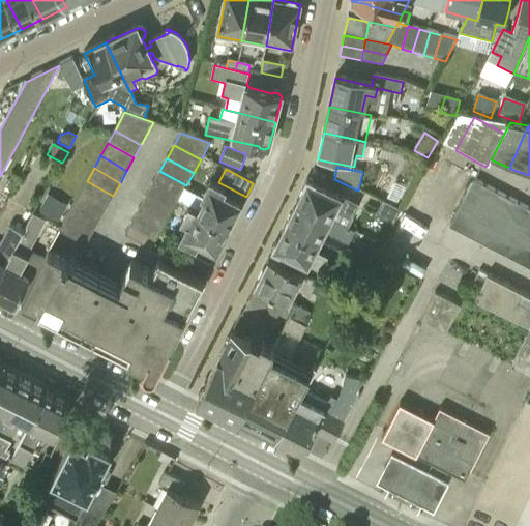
[(152,184),(179,199),(186,185),(159,171),(152,184)]
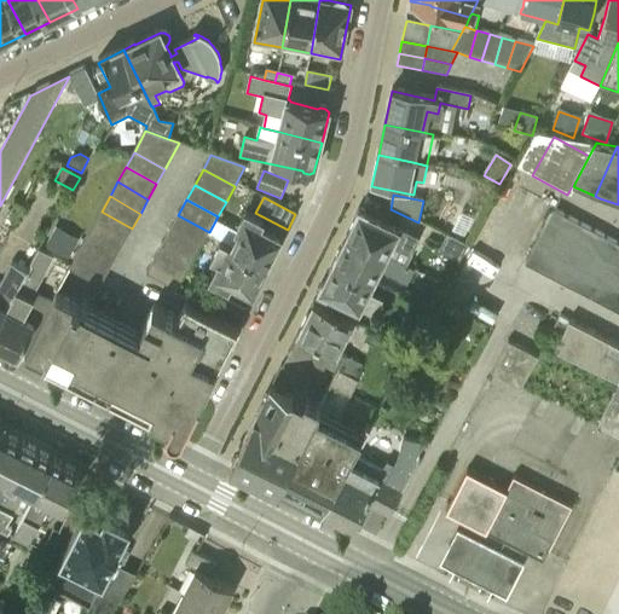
[(356,218),(346,239),(406,268),(406,267),(420,241),(359,210),(356,218)]
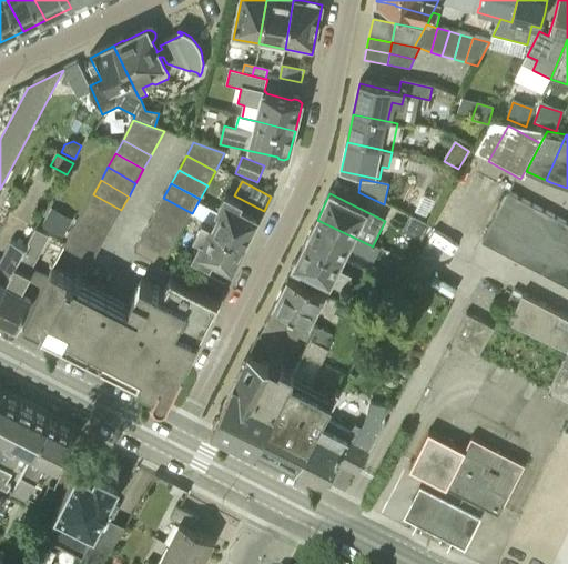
[(85,208),(113,223),(121,210),(93,194),(85,208)]
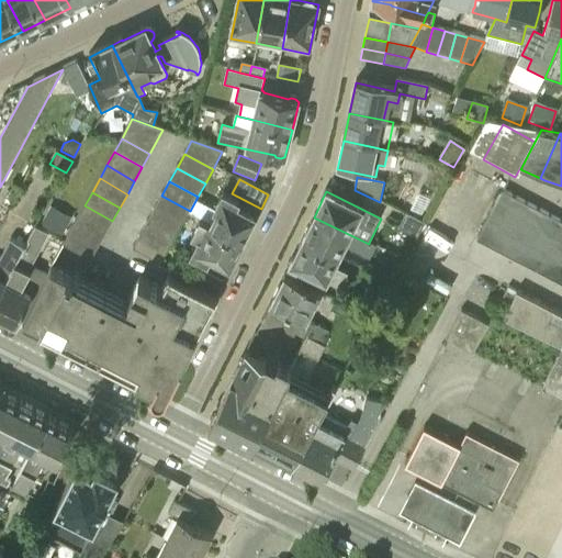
[(209,224),(242,243),(245,236),(247,237),(251,226),(250,226),(255,218),(257,219),(257,218),(238,208),(240,203),(222,192),(212,211),(215,212),(209,224)]
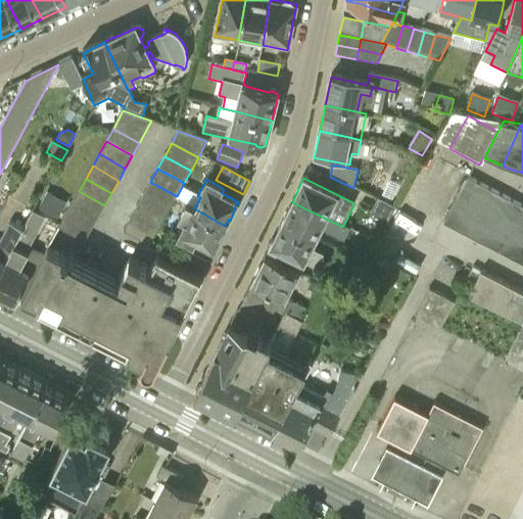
[(456,201),(467,207),(478,185),(467,179),(456,201)]
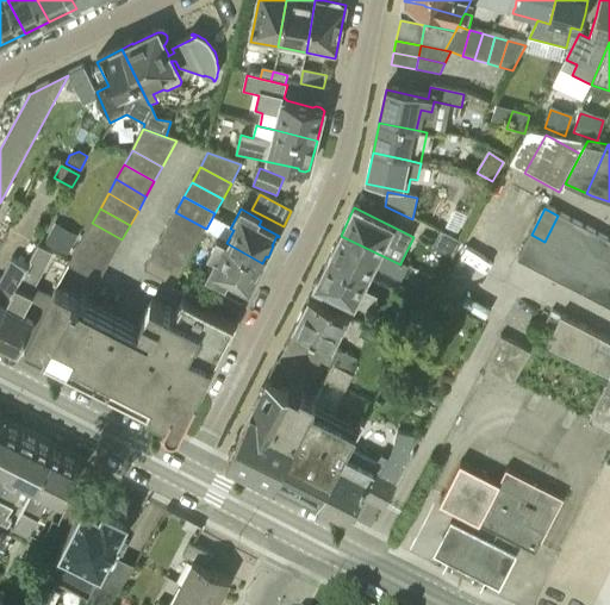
[(168,226),(198,243),(206,229),(175,212),(168,226)]
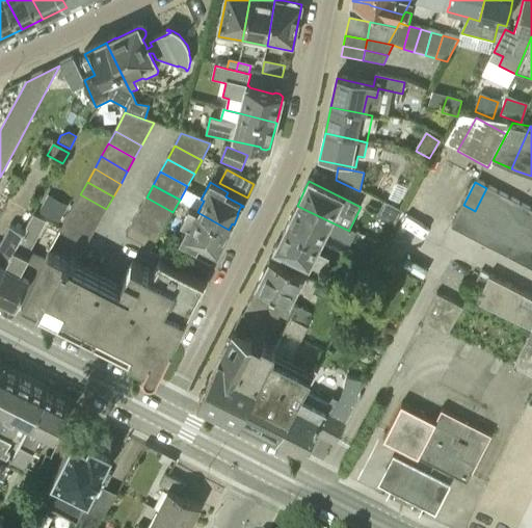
[(475,211),(486,217),(498,193),(486,188),(475,211)]
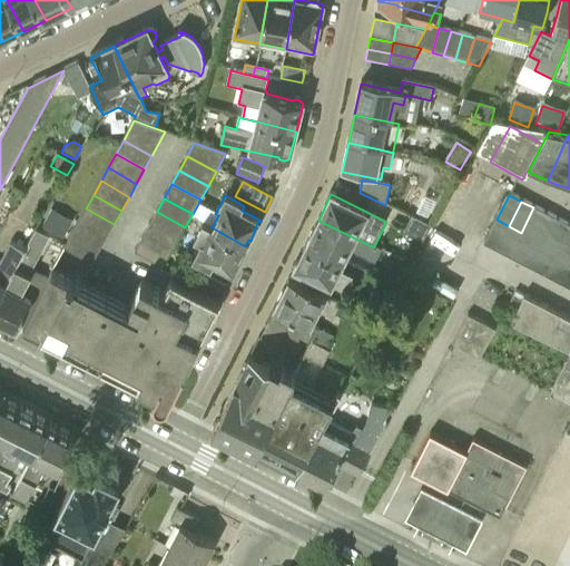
[(521,233),(532,238),(546,214),(533,207),(521,233)]
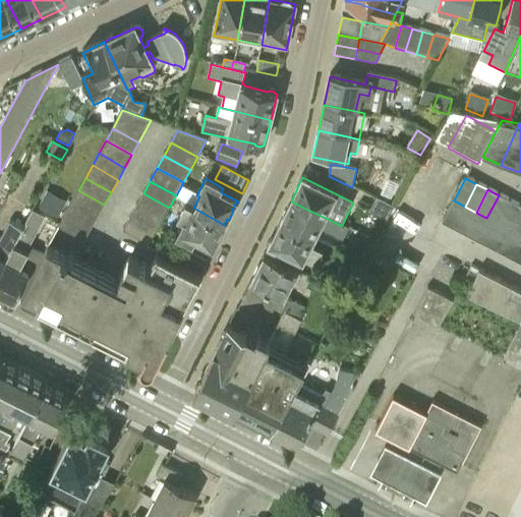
[(98,218),(104,205),(78,190),(72,203),(98,218)]
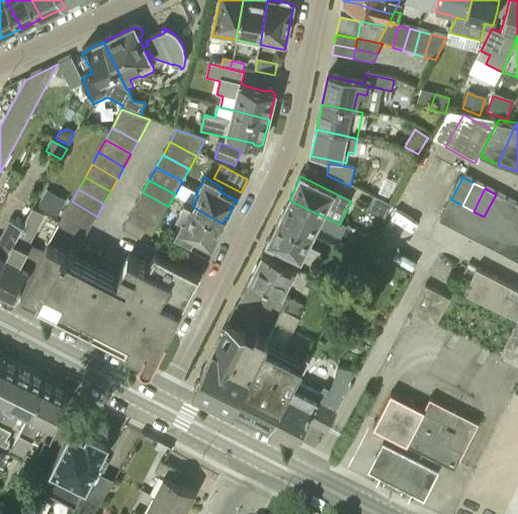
[(47,191),(36,208),(46,213),(56,196),(47,191)]
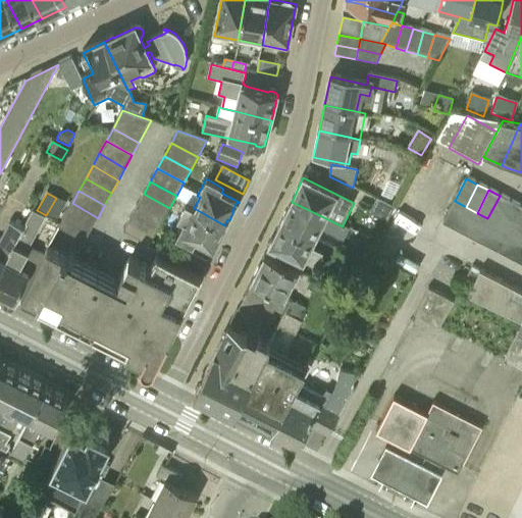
[(137,206),(163,221),(169,208),(144,194),(137,206)]
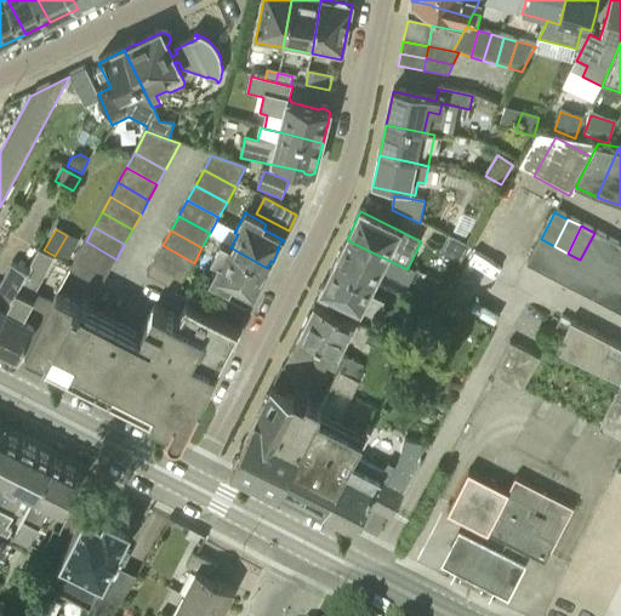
[(580,260),(593,267),(608,240),(594,233),(580,260)]
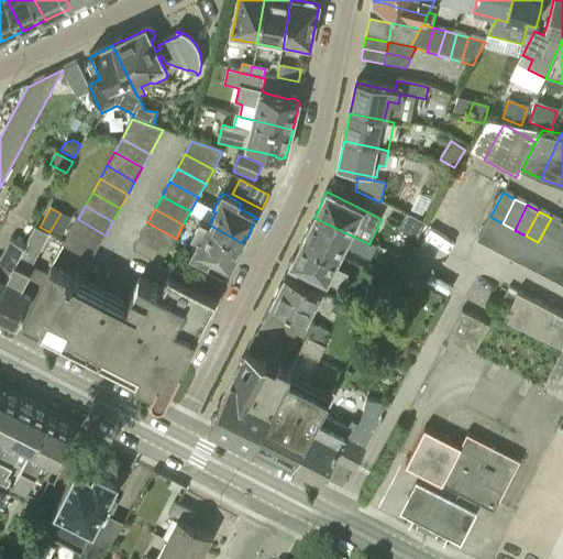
[(406,217),(399,230),(419,240),(426,228),(406,217)]
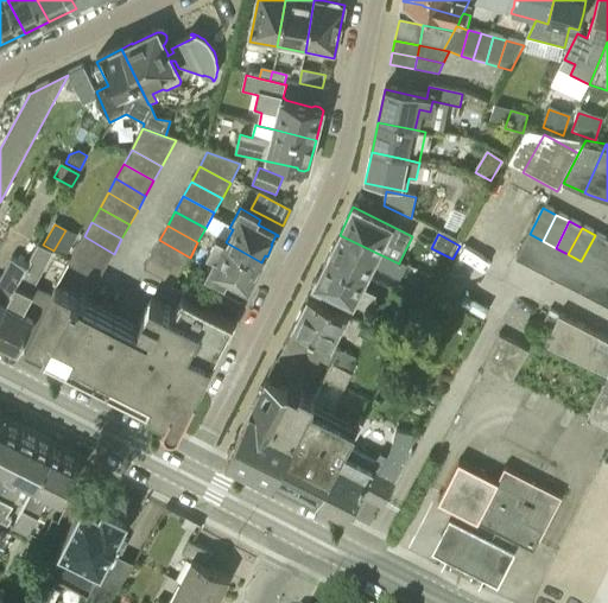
[(515,260),(529,267),(543,241),(530,234),(515,260)]
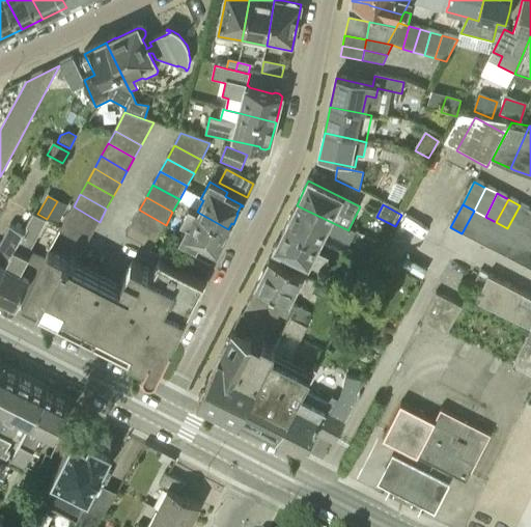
[(348,229),(348,230),(297,205),(291,215),(290,216),(290,217),(289,218),(288,219),(288,220),(287,221),(287,222),(287,223),(285,227),(320,245),(327,233),(348,245),(356,232),(348,229)]
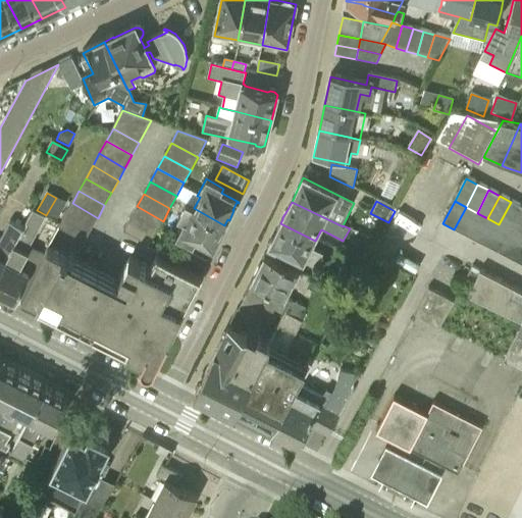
[(499,224),(510,230),(521,208),(511,202),(499,224)]
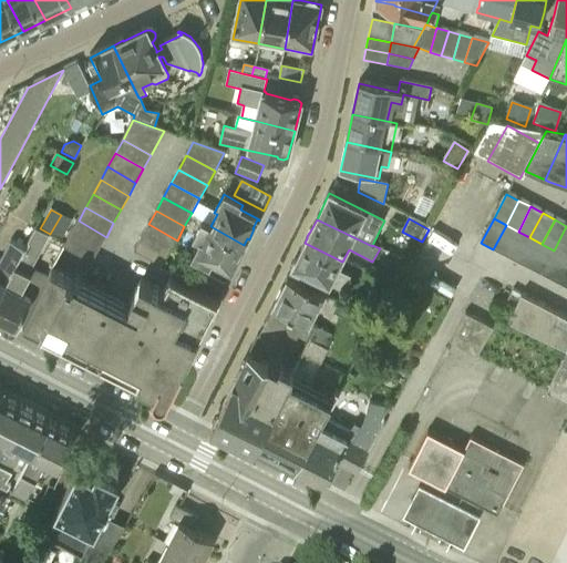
[(99,251),(106,237),(79,221),(71,234),(99,251)]
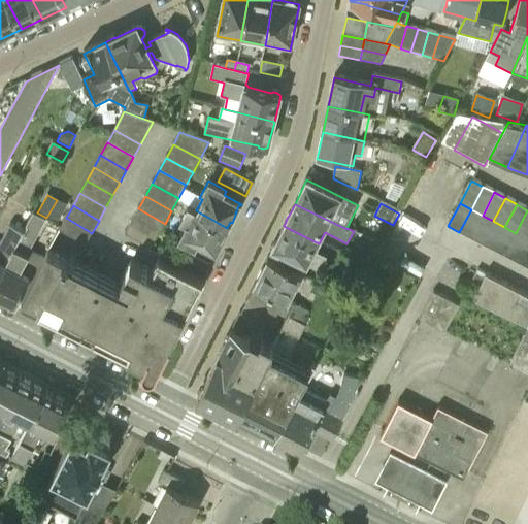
[(179,237),(182,238),(195,246),(198,241),(216,251),(220,242),(221,243),(226,234),(225,233),(227,228),(196,210),(188,205),(179,222),(186,225),(179,237)]
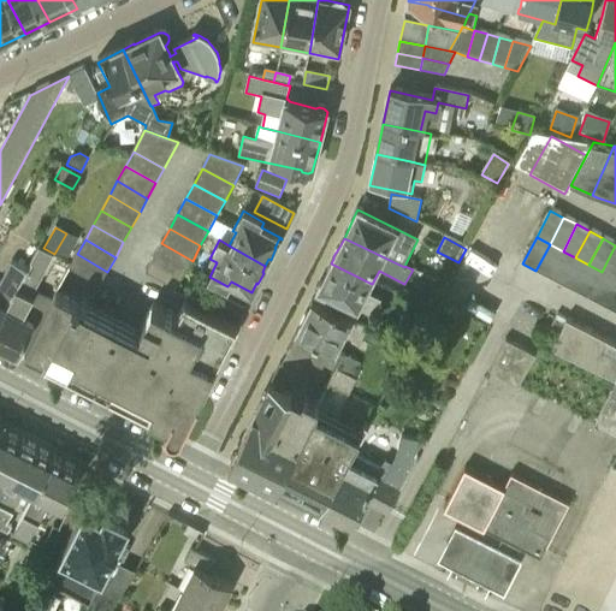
[(184,276),(193,261),(161,243),(153,259),(184,276)]
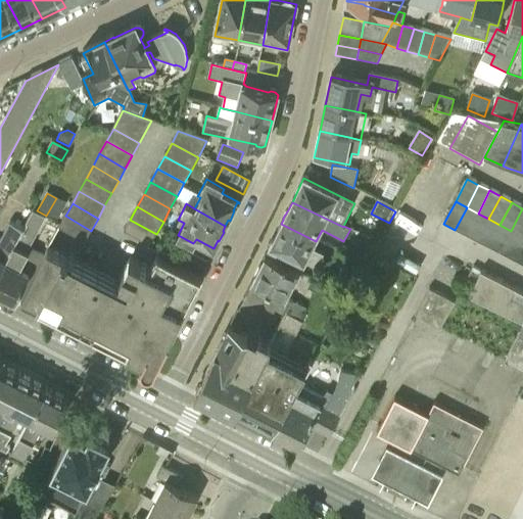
[(455,230),(466,236),(478,214),(467,207),(455,230)]
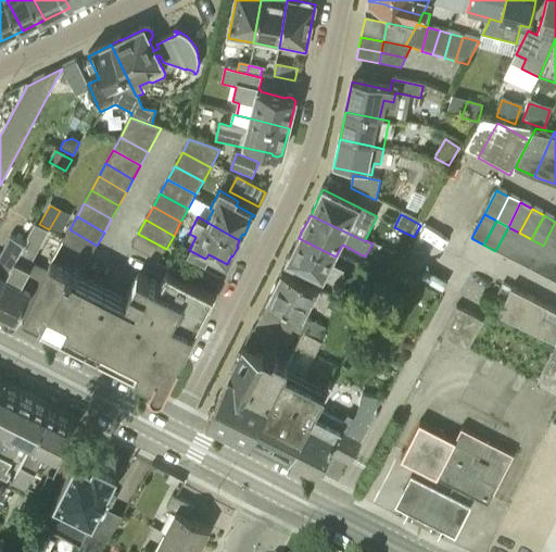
[(543,246),(555,251),(555,249),(555,221),(555,222),(543,246)]
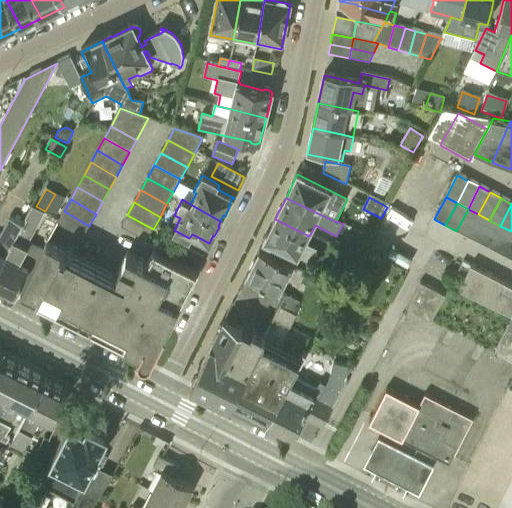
[(28,213),(0,265),(0,288),(12,295),(12,296),(14,297),(29,268),(21,263),(28,249),(26,248),(45,213),(32,206),(28,213)]
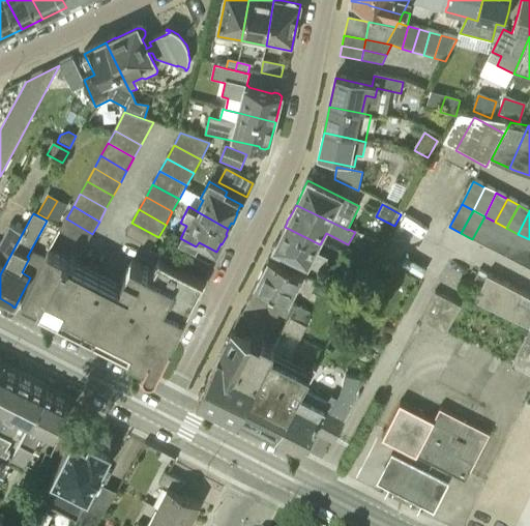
[(0,274),(29,221),(17,214),(9,227),(9,226),(0,243),(0,274)]
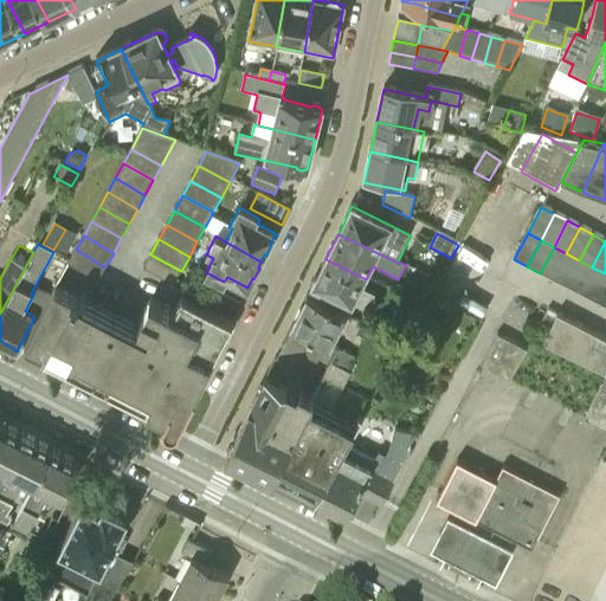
[(540,273),(553,279),(566,253),(554,247),(540,273)]
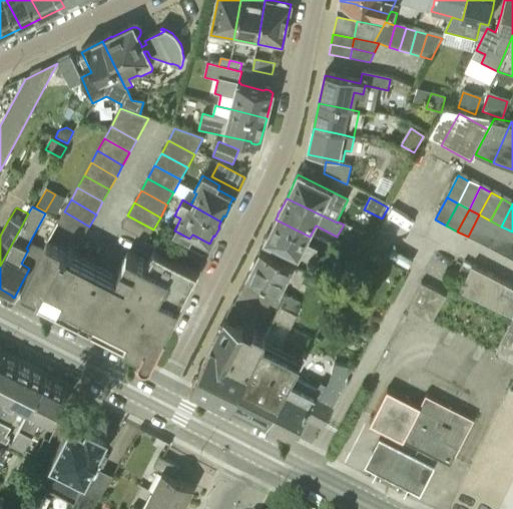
[(89,226),(64,211),(57,223),(82,238),(89,226)]
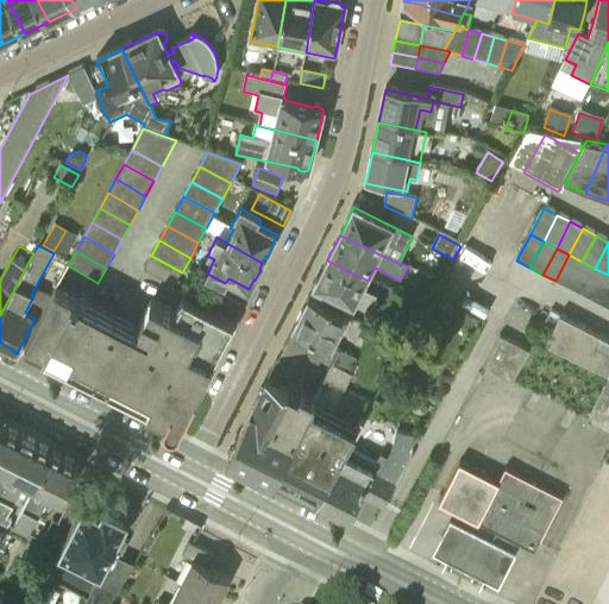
[(556,281),(569,288),(582,262),(569,255),(556,281)]
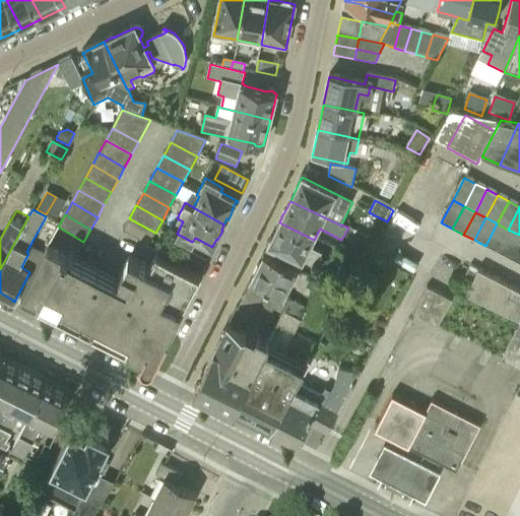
[(155,233),(129,218),(122,231),(148,245),(155,233)]
